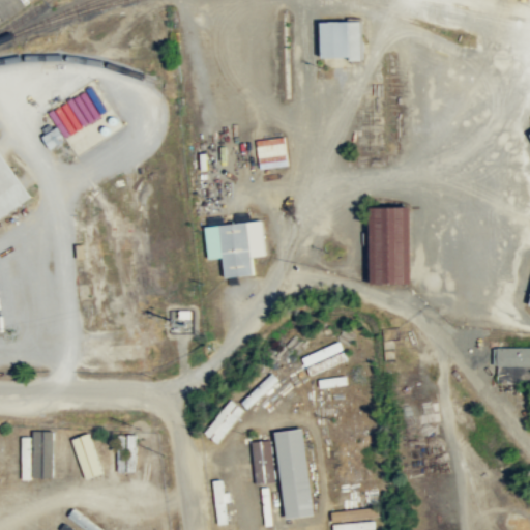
[(321,59),(360,59),(360,22),(321,22),(321,59)]
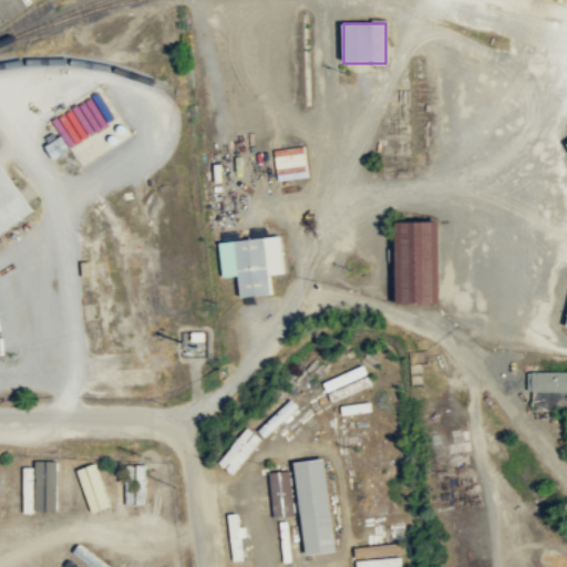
[(72,147),(63,133),(45,144),(54,158),(72,147)]
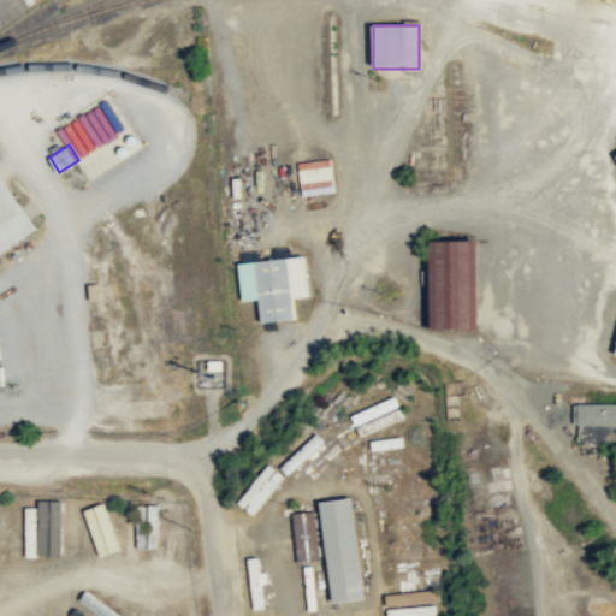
[(329,194),(329,160),(296,161),(297,195),(329,194)]
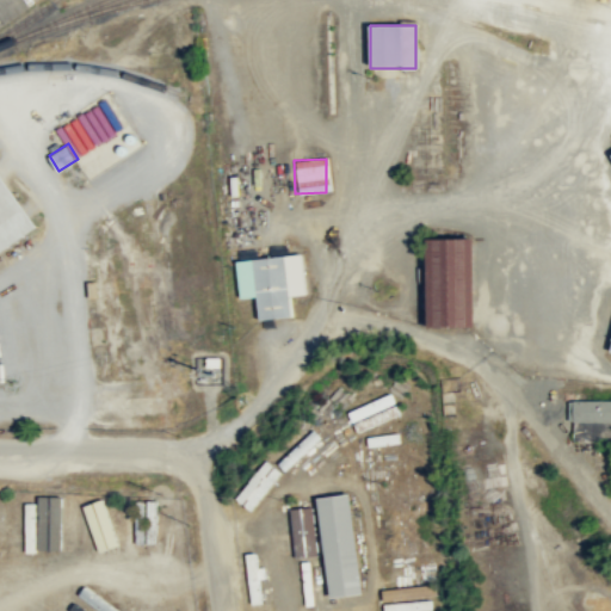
[(0,253),(38,229),(0,168),(0,253)]
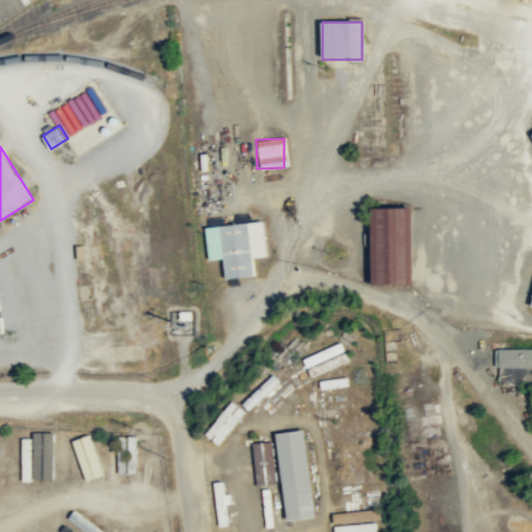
[(414,207),(371,207),(371,284),(414,284),(414,207)]
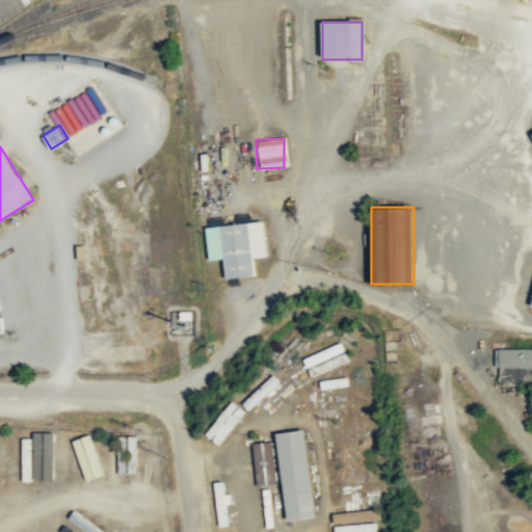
[(209,260),(223,259),(225,278),(255,276),(254,259),(266,257),(263,222),(206,227),(209,260)]
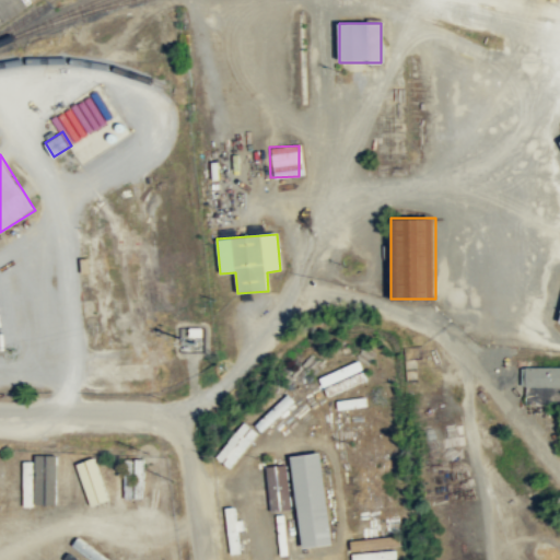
[(559,368),(523,368),(523,405),(559,405),(559,368)]
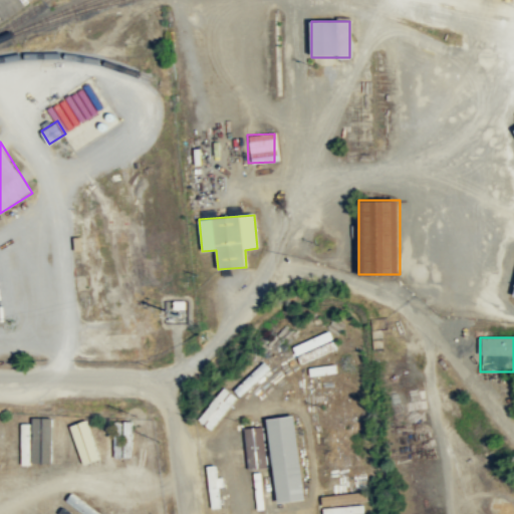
[(267,368),(261,360),(230,390),(237,397),(267,368)]
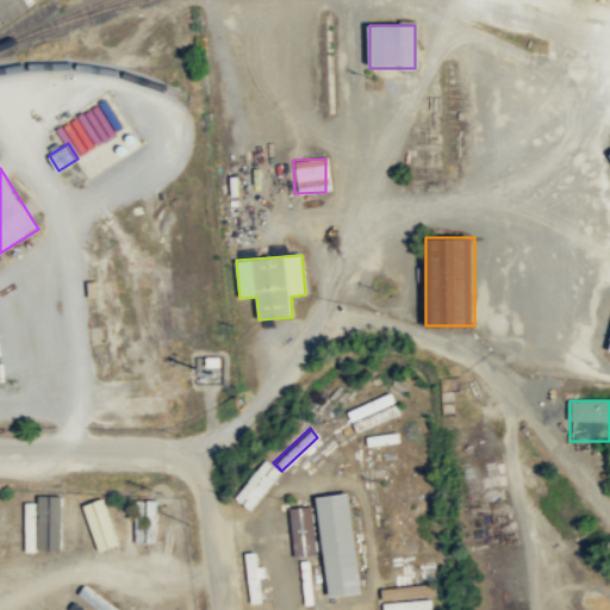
[(248,511),(277,471),(260,459),(231,499),(248,511)]
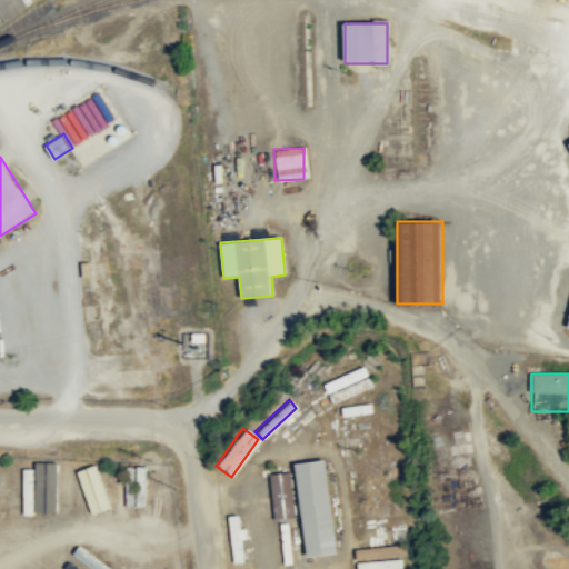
[(307,555),(337,551),(327,459),(297,462),(307,555)]
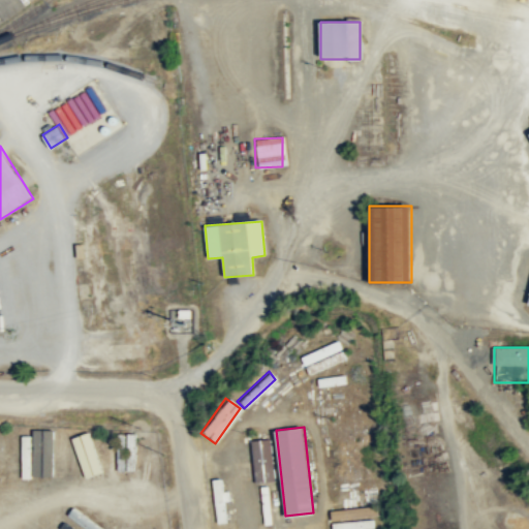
[(34,475),(55,475),(55,429),(35,428),(34,475)]
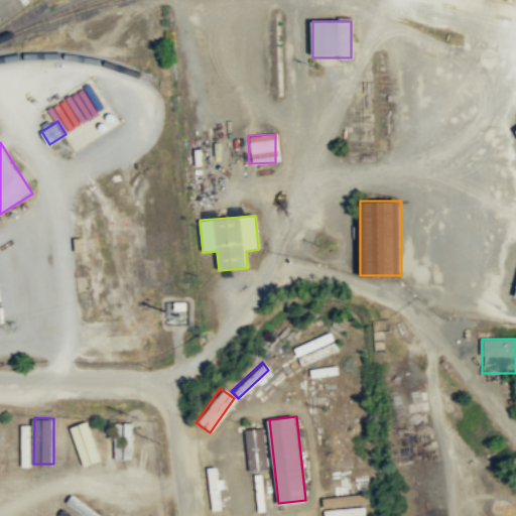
[(88,425),(78,425),(78,465),(88,465),(88,425)]
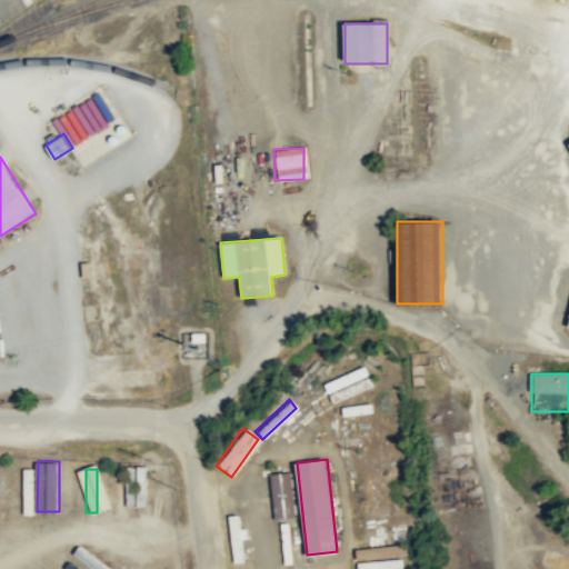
[(276,519),(296,517),(291,472),(271,475),(276,519)]
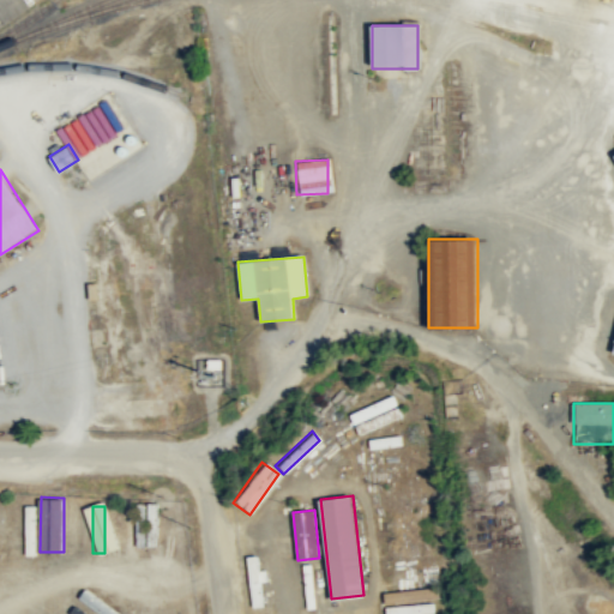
[(246,555),(253,607),(265,605),(263,581),(269,579),(266,567),(263,569),(260,554),(246,555)]
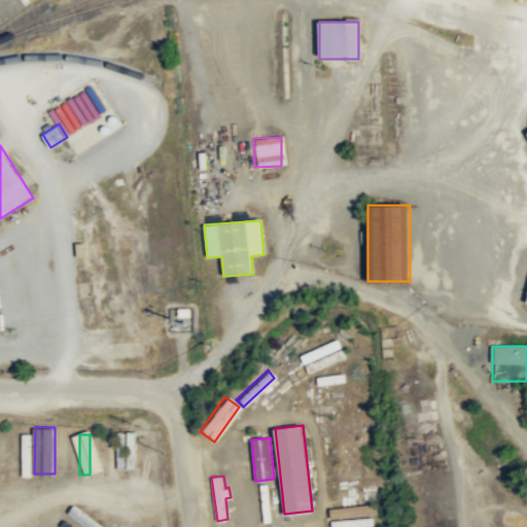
[(379,501),(331,508),(332,518),(380,512),(379,501)]
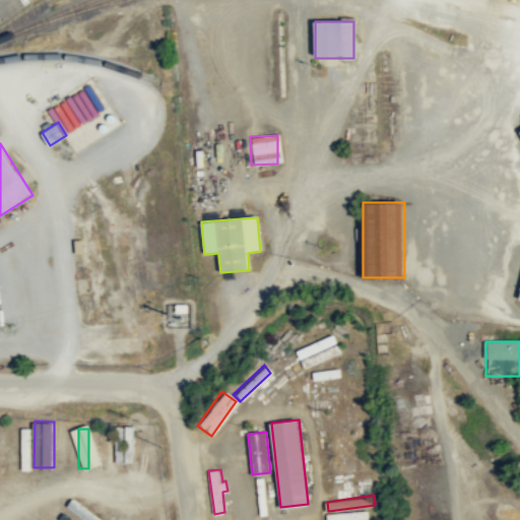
[(67,505),(86,519),(103,519),(73,498),(67,505)]
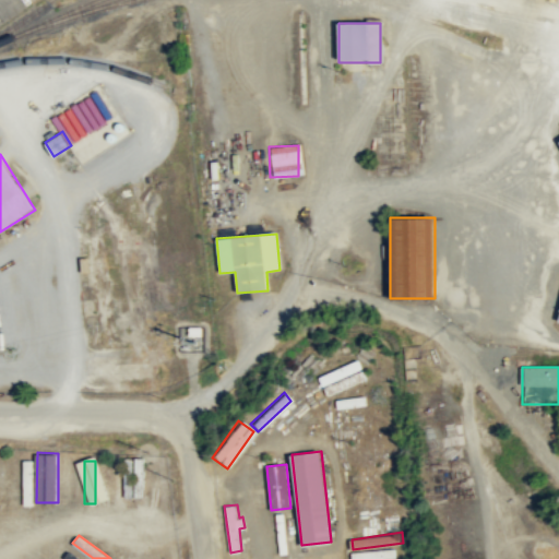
[(54,542),(59,558),(70,558),(63,538),(54,542)]
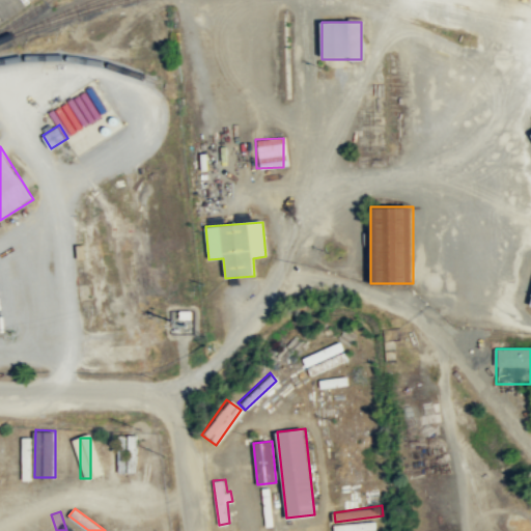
[(334,523),(334,530),(356,530),(376,530),(376,521),(334,523)]
